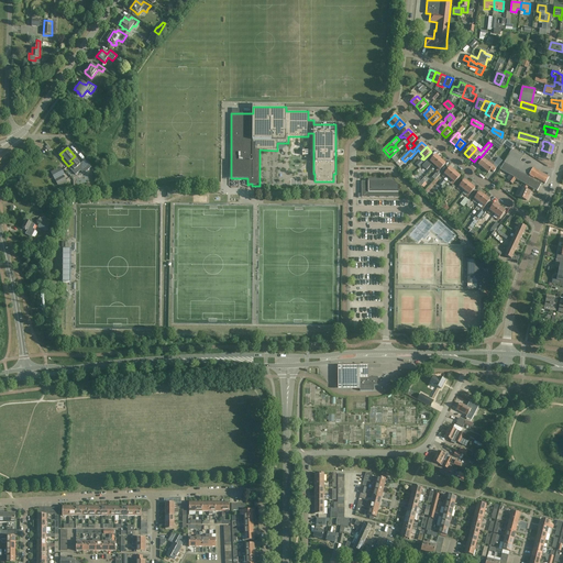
[(534,148),(533,154),(539,155),(538,159),(542,161),(544,161),(544,159),(547,159),(550,161),(551,153),(541,150),(539,150),(536,148),(534,148)]
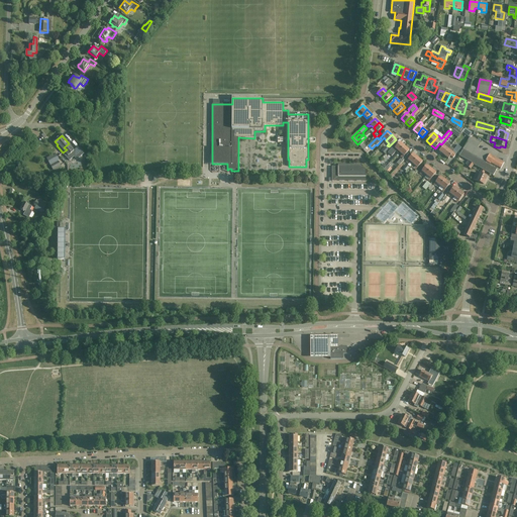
[(481,143),(470,137),(459,156),(474,165),(493,176),(497,169),(500,170),(504,163),(478,148),(481,143)]
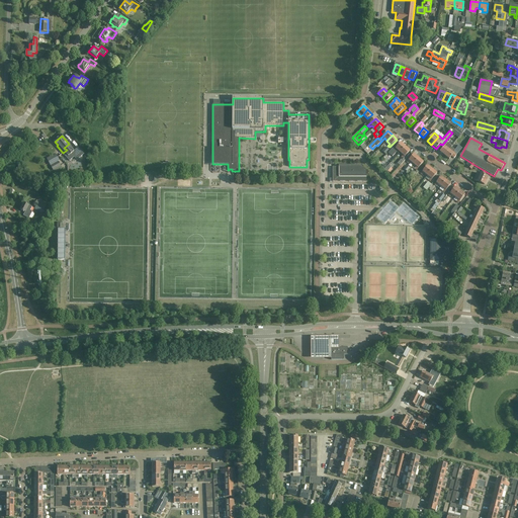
[(363,143),(362,141),(358,145),(364,151),(367,148),(363,143)]
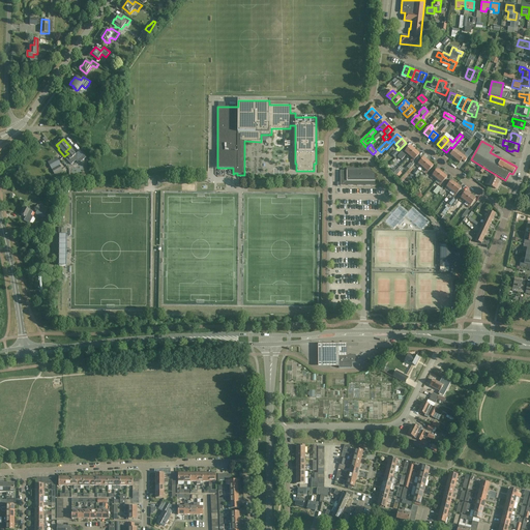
[(409,156),(414,150),(410,146),(406,150),(404,149),(398,156),(402,160),(405,155),(406,154),(406,153),(409,156)]
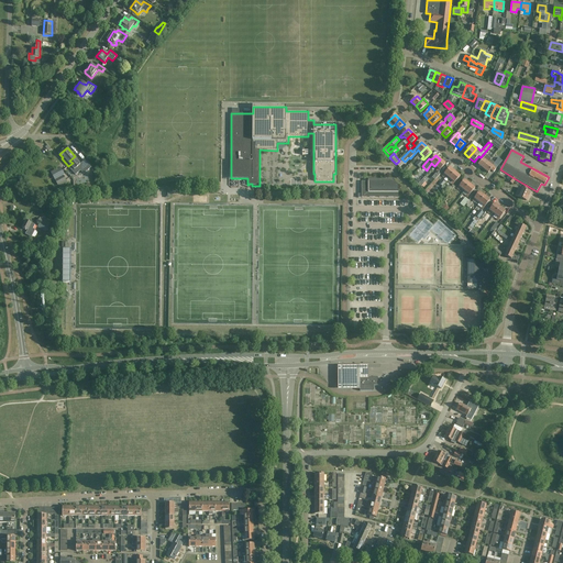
[(484,158),(478,165),(484,169),(490,161),(489,161),(490,159),(492,158),(486,155),(485,156),(484,158)]
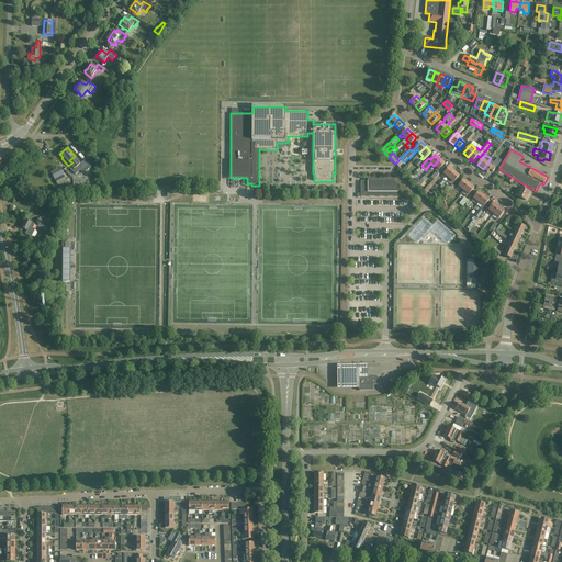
[(72,163),(68,166),(72,171),(76,175),(80,170),(85,167),(87,170),(91,167),(86,160),(81,164),(75,156),(69,160),(72,163)]
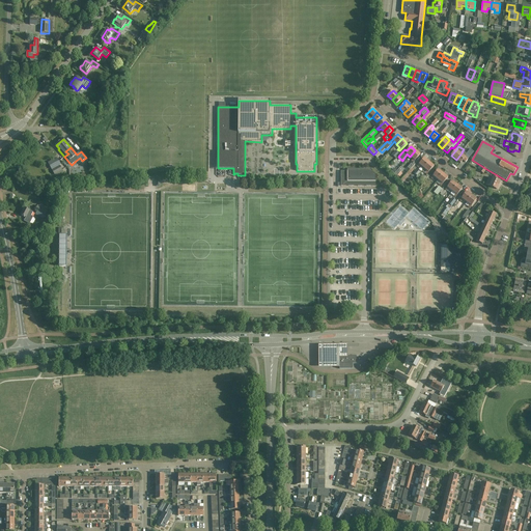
[(463,151),(456,160),(460,163),(463,161),(466,163),(468,159),(474,151),(470,149),(467,154),(463,150),(462,151),(463,151)]
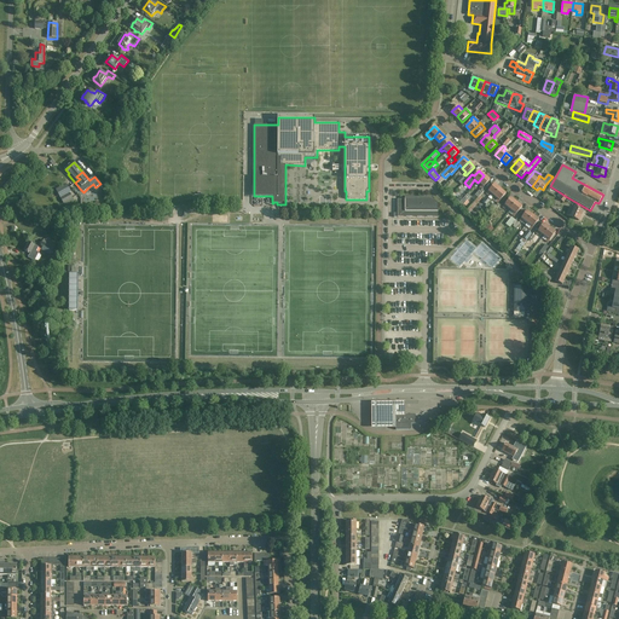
[(490,180),(484,175),(478,183),(481,185),(480,187),(481,190),(490,180)]
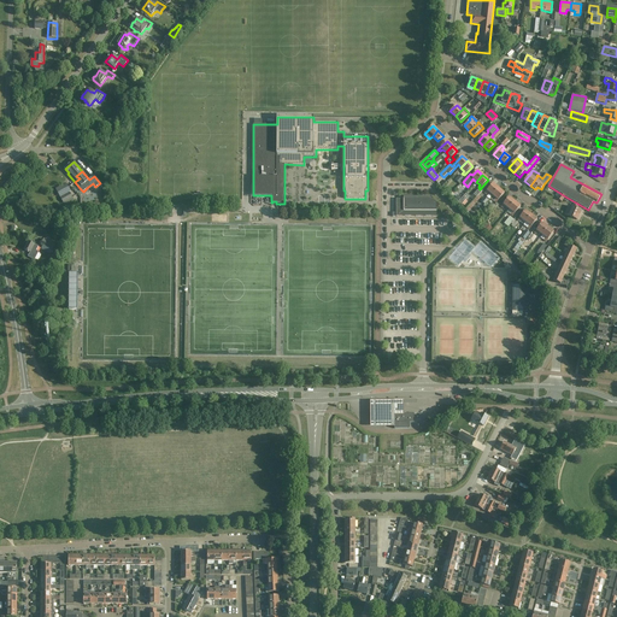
[(71,192),(66,183),(56,189),(60,197),(71,192)]
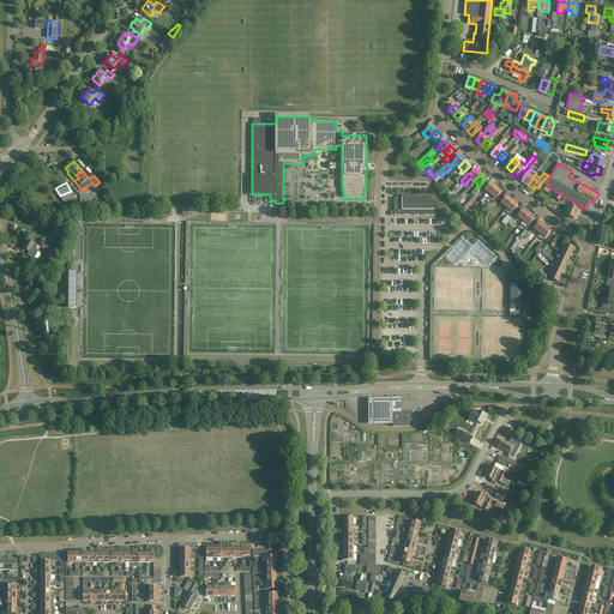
[(491,194),(497,187),(491,182),(482,192),(485,194),(487,192),(491,194)]
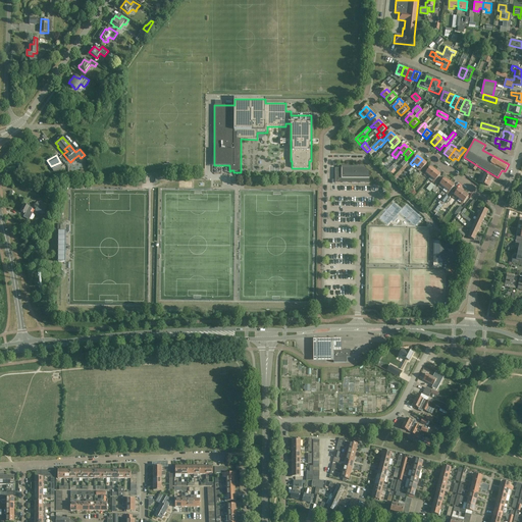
[(426,163),(422,159),(417,165),(415,167),(420,171),(426,163)]
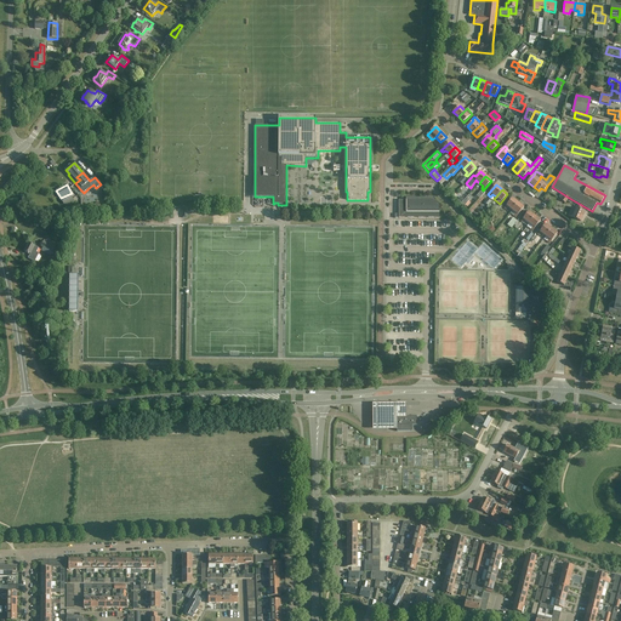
[(63,204),(73,199),(70,194),(61,199),(63,204)]
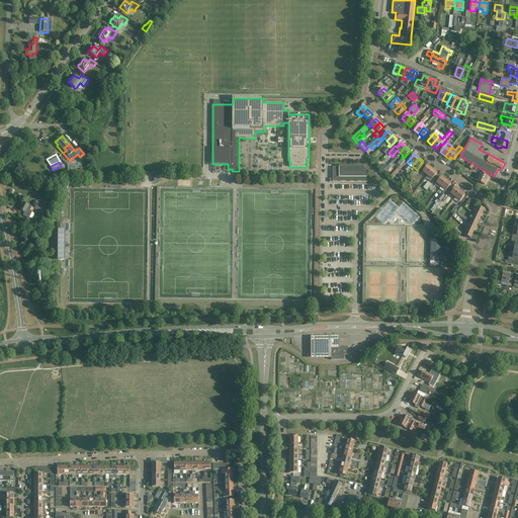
[(366,171),(361,166),(339,166),(339,167),(333,167),(333,182),(366,182),(366,171)]
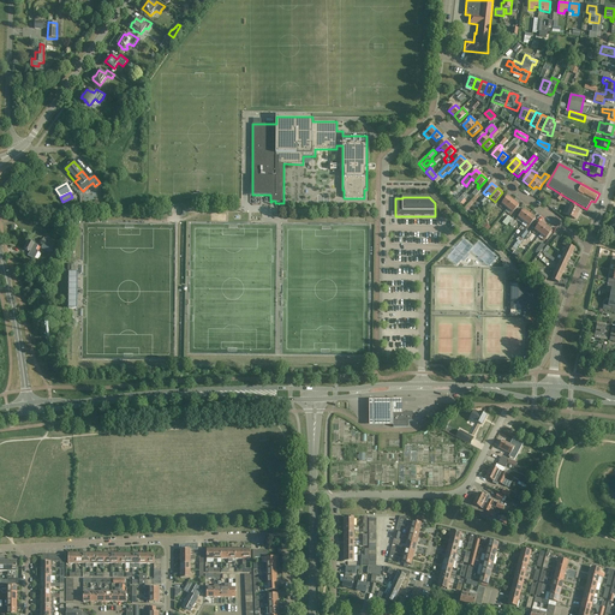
[(503,206),(507,209),(513,202),(507,197),(500,207),(502,208),(503,206)]
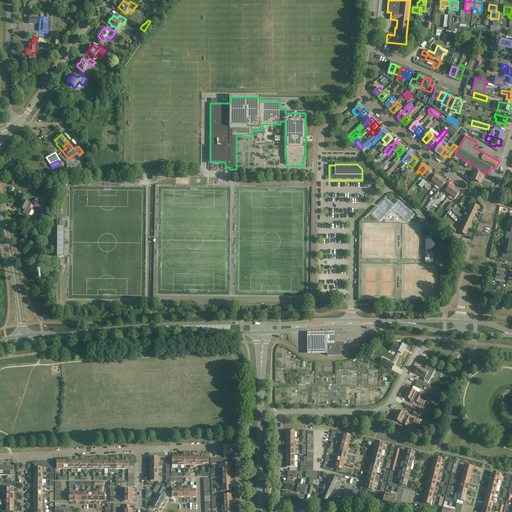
[(432,171),(427,168),(422,174),(425,176),(424,178),(426,179),(432,171)]
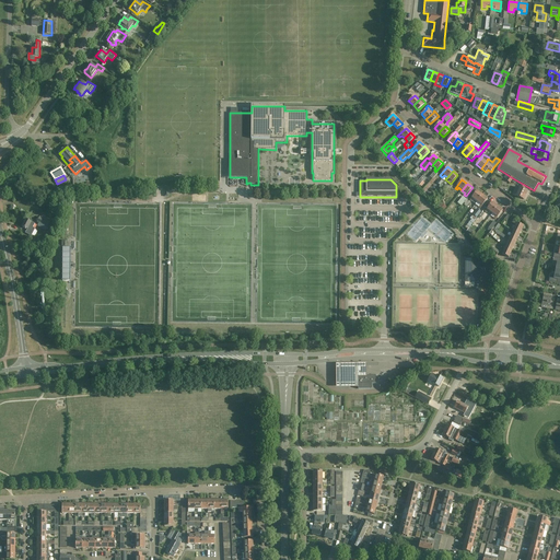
[(525,186),(522,185),(520,188),(516,197),(523,200),(527,191),(523,189),(525,186)]
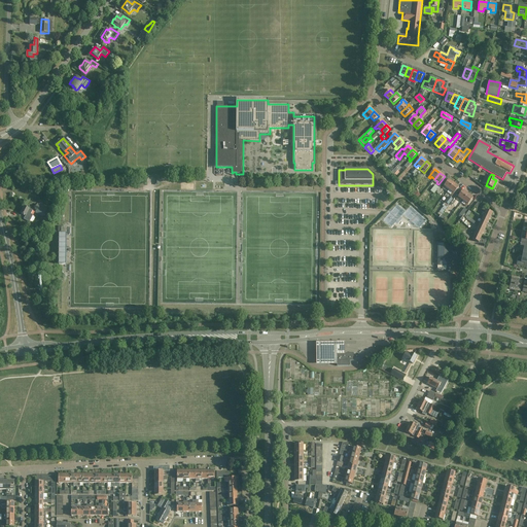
[(443,188),(448,192),(454,183),(449,179),(444,186),(443,188)]
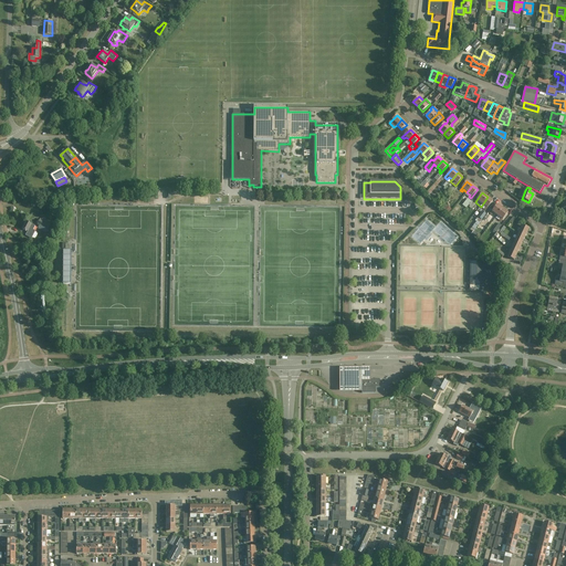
[(488,197),(481,207),(483,209),(485,210),(488,208),(493,201),(488,197)]
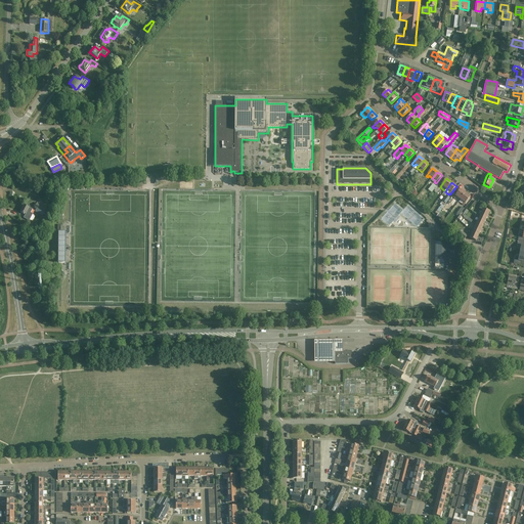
[(457,198),(461,200),(466,193),(461,189),(453,198),(455,200),(457,198)]
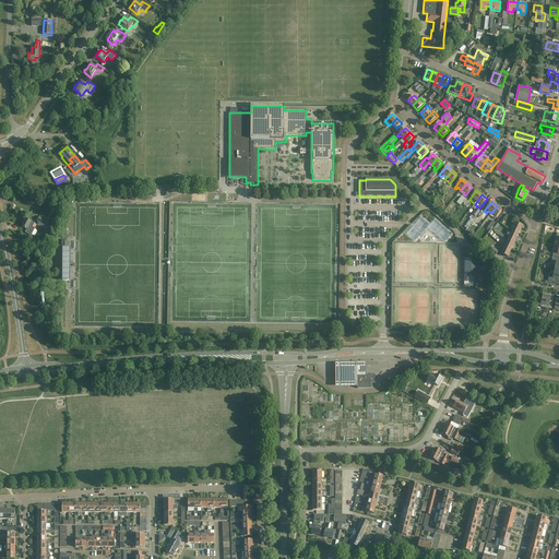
[(497,206),(491,213),(495,216),(494,218),(495,219),(501,211),(497,206)]
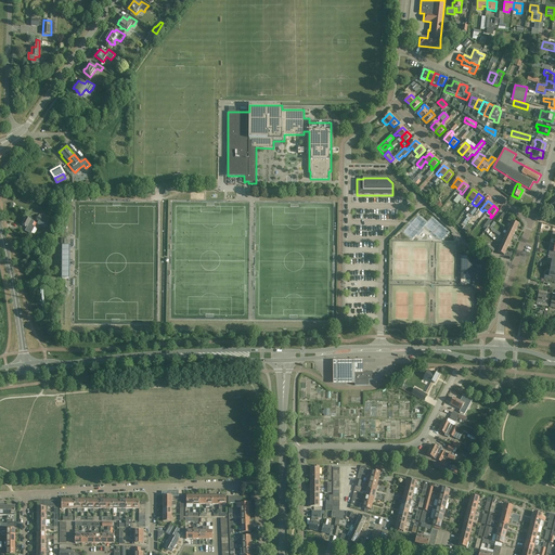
[(50,218),(42,215),(41,217),(39,216),(37,219),(47,224),(49,221),(48,220),(50,218)]
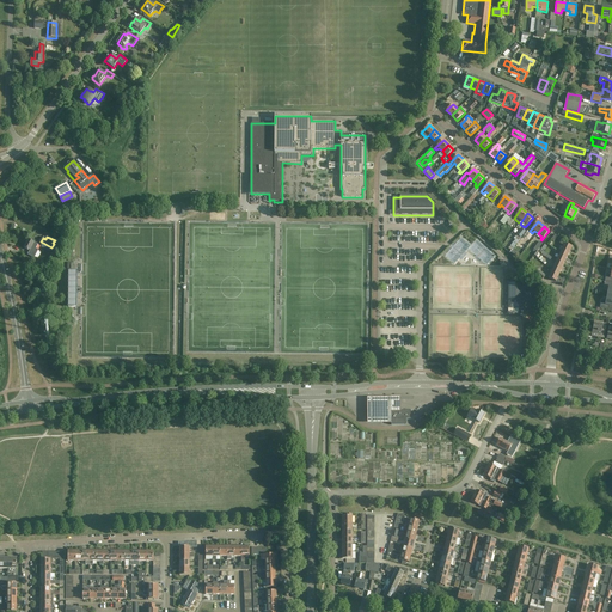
[(36,249),(38,245),(34,242),(29,239),(28,242),(24,248),(30,251),(28,255),(35,258),(38,250),(36,249)]
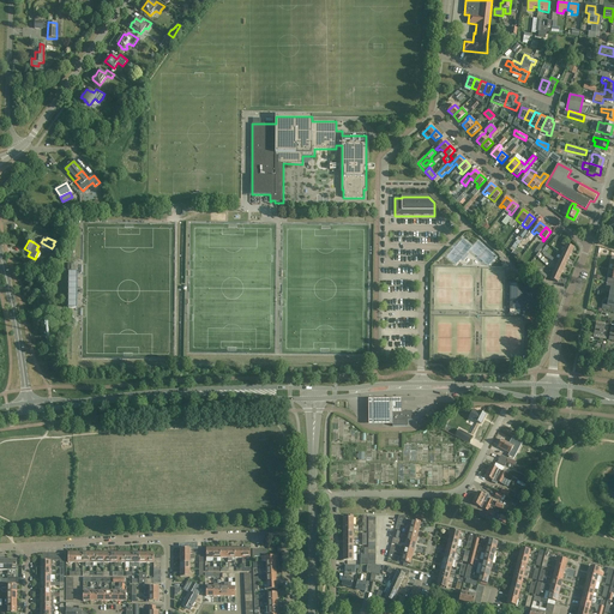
[(563,253),(570,257),(573,248),(566,245),(563,253)]
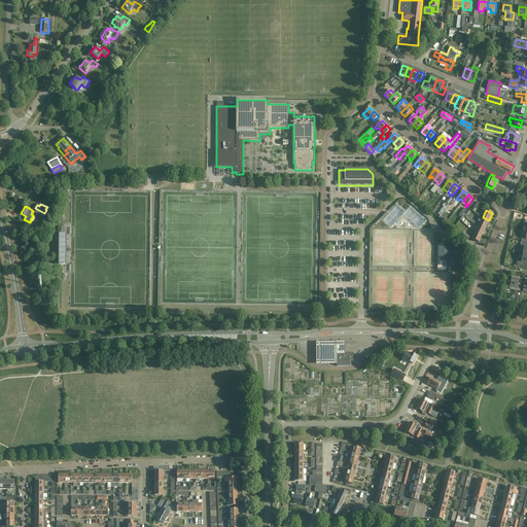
[(467,216),(466,215),(464,216),(466,218),(473,224),(476,222),(467,216)]
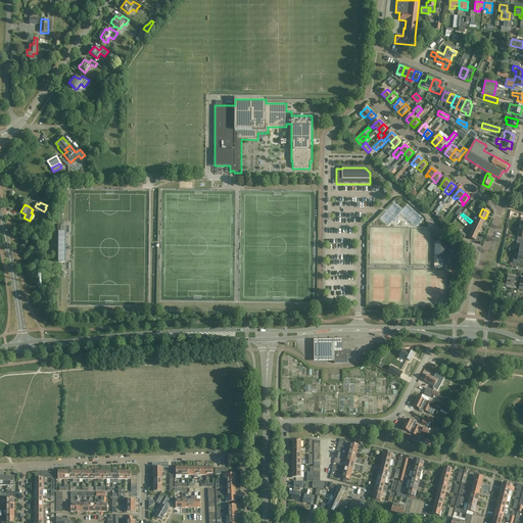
[(460,216),(459,215),(457,218),(465,225),(466,224),(460,219),(461,217),(460,216)]
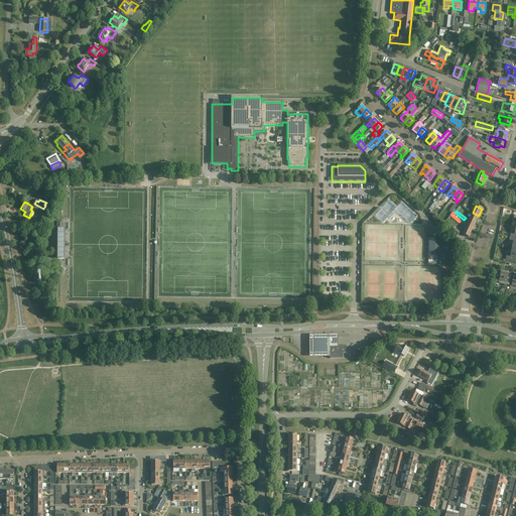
[(476,223),(479,216),(473,213),(470,220),(476,223)]
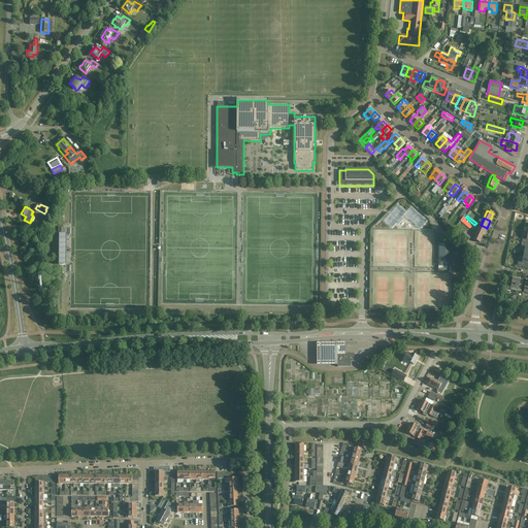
[(476,233),(483,235),(487,228),(481,225),(476,233)]
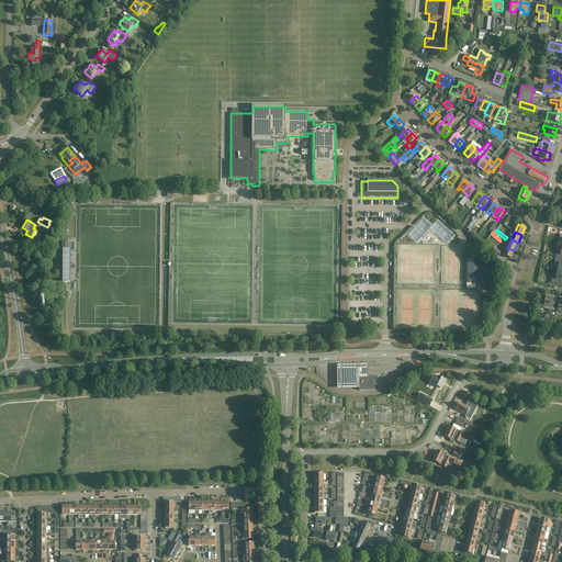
[(501,254),(494,247),(491,251),(497,258),(501,254)]
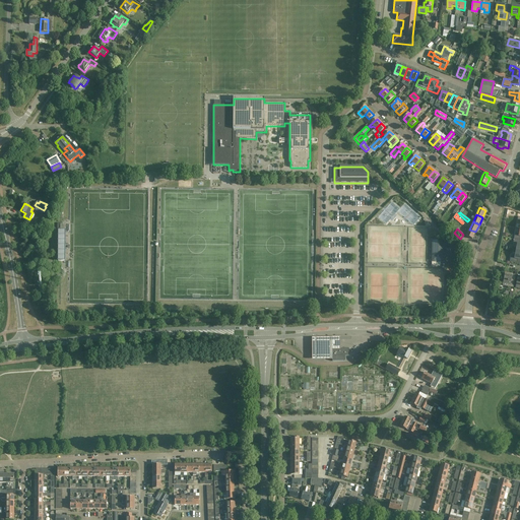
[(472,240),(475,232),(469,230),(466,237),(472,240)]
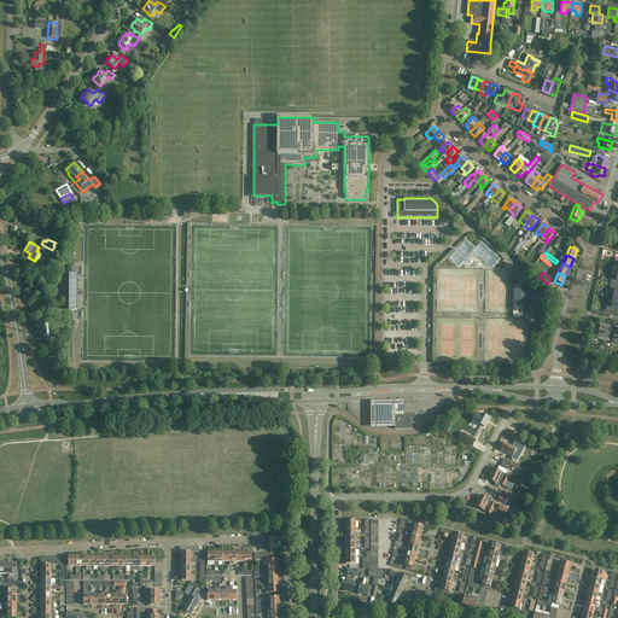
[(531,285),(530,285),(514,285),(514,309),(525,309),(525,312),(529,312),(529,304),(542,304),(542,299),(531,299),(531,285)]
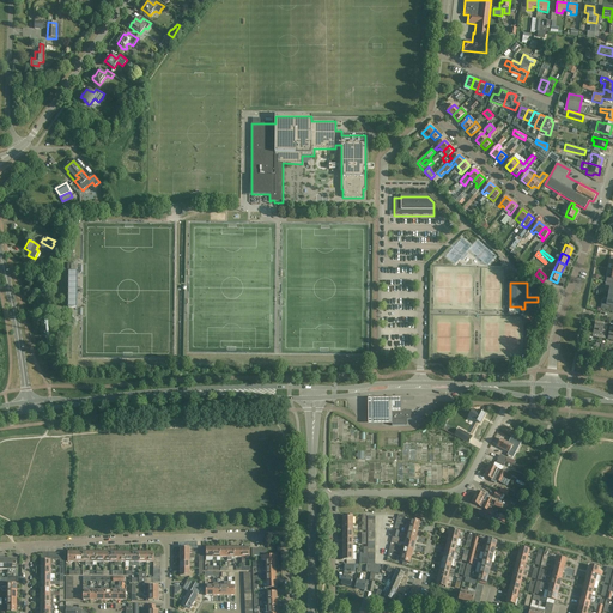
[(612,297),(608,296),(607,302),(602,301),(601,304),(600,309),(610,310),(610,305),(612,305),(612,297)]
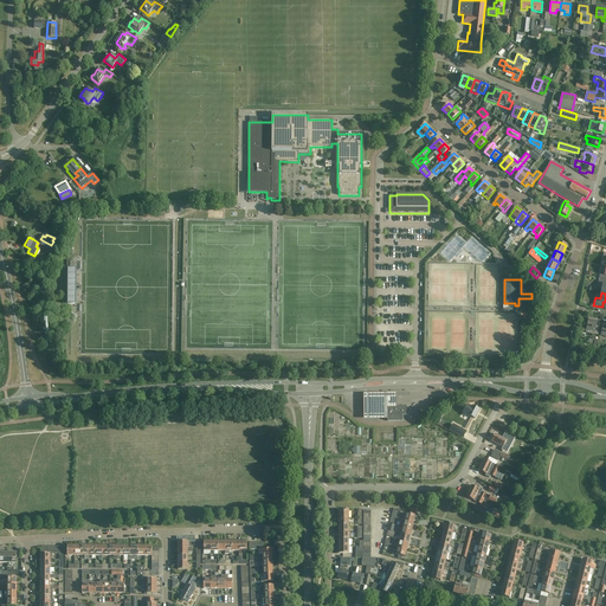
[(597,320),(588,318),(585,333),(598,335),(599,326),(600,326),(601,321),(598,320),(597,320)]
